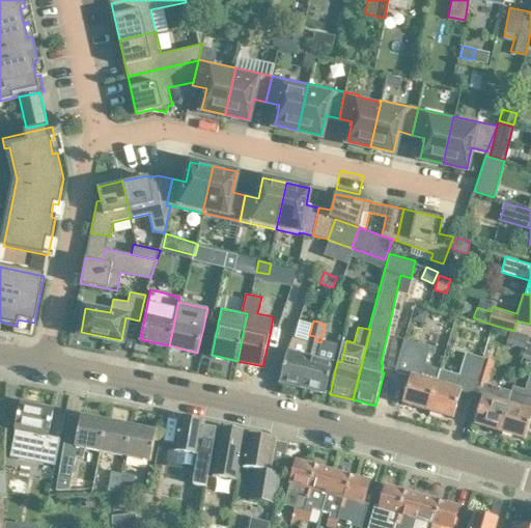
[(310,355),(316,356),(320,342),(314,340),(315,336),(309,335),(308,340),(292,336),(287,349),(279,381),(303,387),(310,355)]
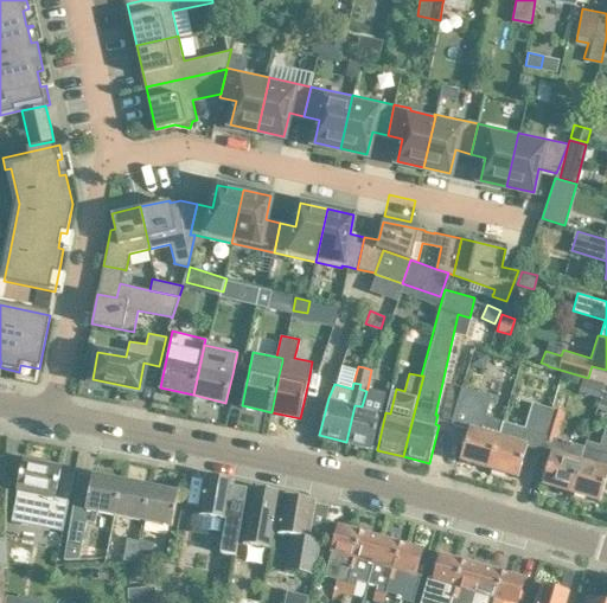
[(490,467),(503,421),(484,416),(489,401),(480,398),(481,391),(462,385),(460,392),(451,422),(461,425),(470,428),(460,459),(490,467)]
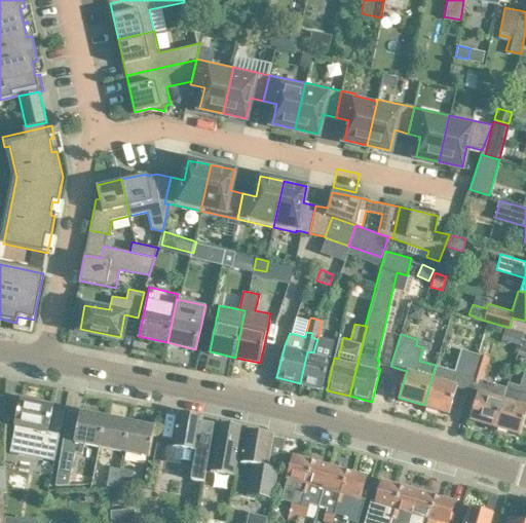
[(307,351),(300,383),(323,388),(331,357),(335,340),(318,336),(317,339),(313,352),(307,351)]
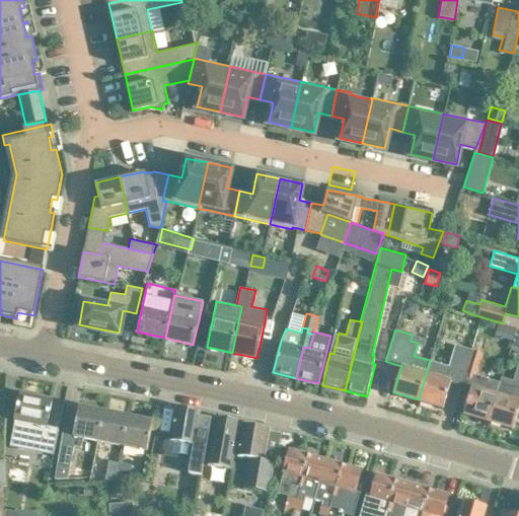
[(430,360),(419,399),(443,408),(451,381),(460,384),(471,350),(455,345),(449,366),(430,360)]
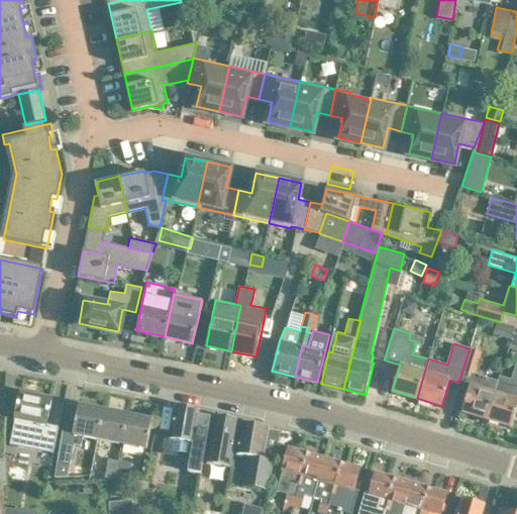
[(470,348),(458,383),(470,386),(461,411),(487,419),(498,380),(475,374),(482,351),(470,348)]
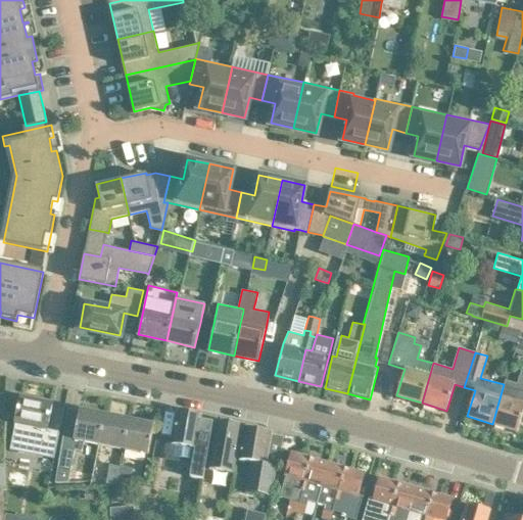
[(517,383),(506,379),(505,379),(504,384),(492,424),(517,431),(522,410),(522,367),(521,368),(517,383)]
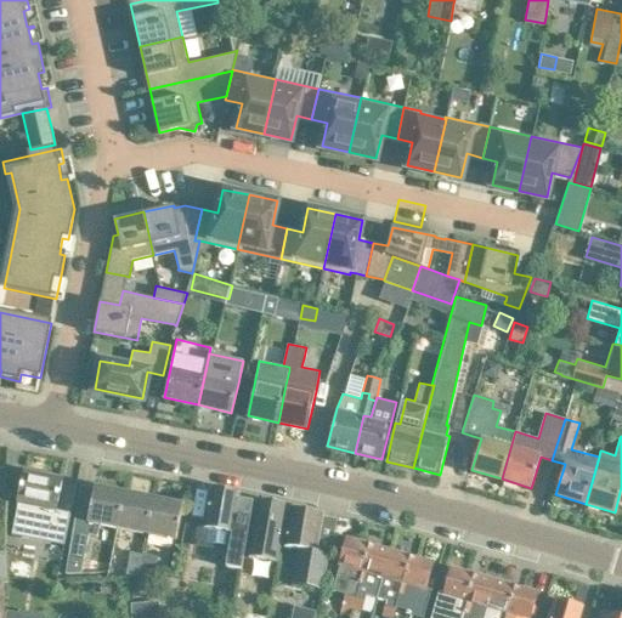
[(11,533),(64,544),(71,511),(56,509),(62,478),(45,475),(44,472),(30,469),(29,472),(24,471),(11,533)]
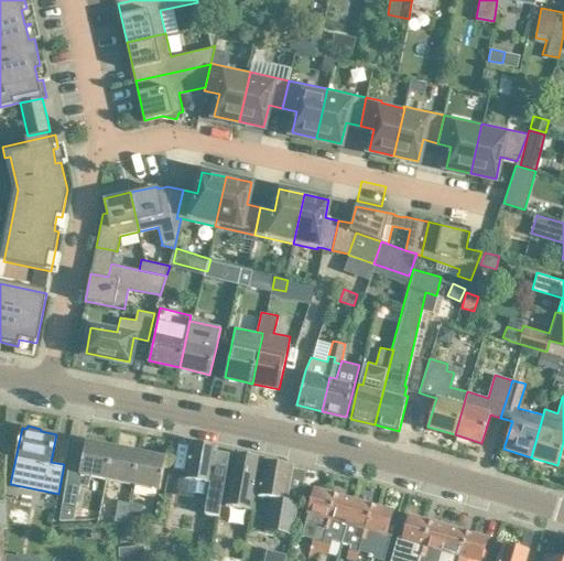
[(106,478),(112,445),(86,440),(79,471),(68,468),(62,504),(76,506),(80,484),(88,486),(89,475),(106,478)]
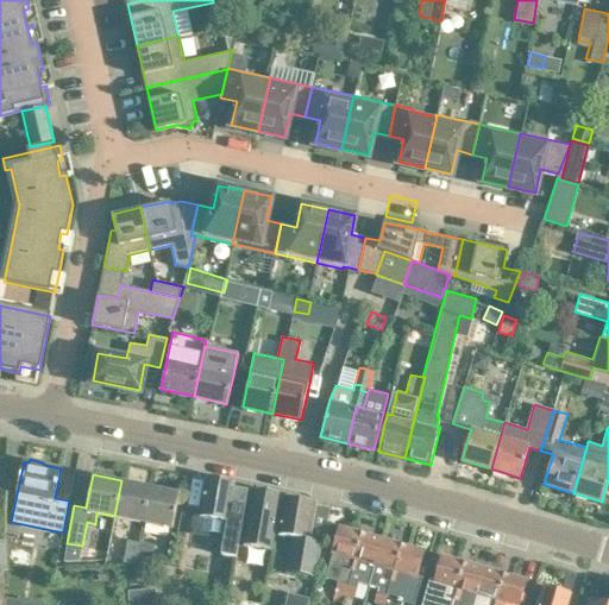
[(236,555),(248,490),(233,486),(234,480),(207,474),(200,515),(227,520),(221,553),(236,555)]
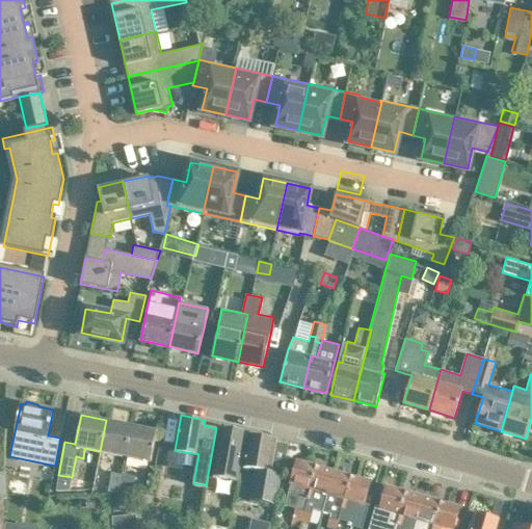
[(126,455),(131,425),(106,420),(100,451),(126,455)]
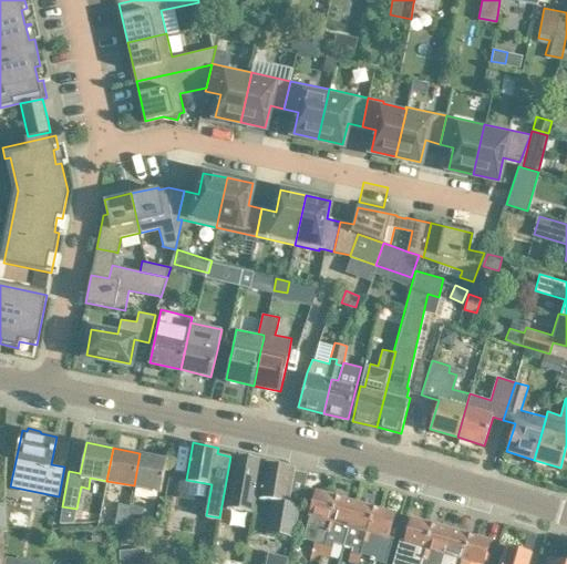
[(167,459),(140,453),(134,485),(161,491),(167,459)]
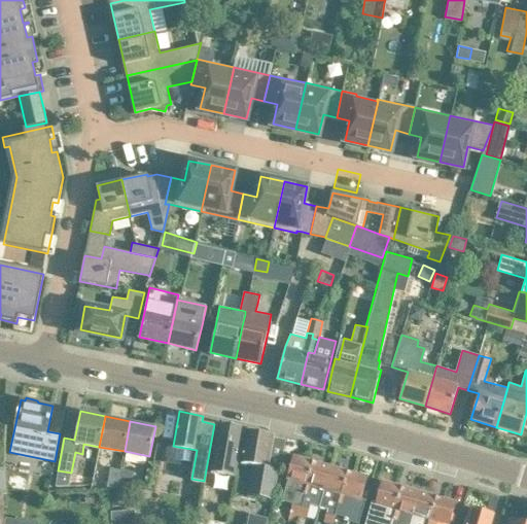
[(235,474),(243,429),(243,426),(219,422),(211,469),(235,474)]
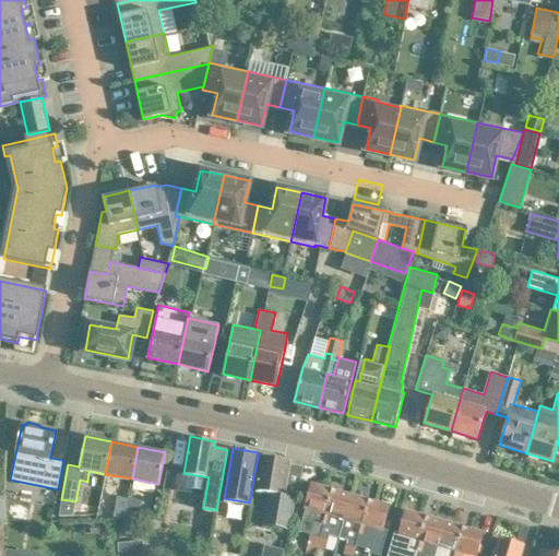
[(284,495),(286,485),(289,461),(276,459),(276,456),(266,454),(265,457),(262,456),(256,492),(270,494),(266,516),(272,516),(270,525),(290,529),(296,497),(284,495)]
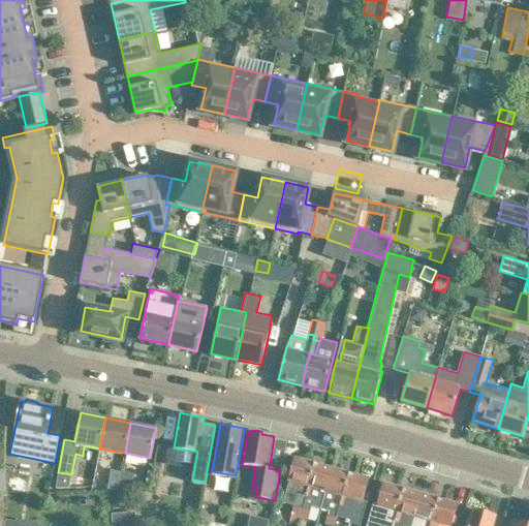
[(300,516),(313,463),(296,457),(289,480),(283,501),(293,504),(291,514),(300,516)]
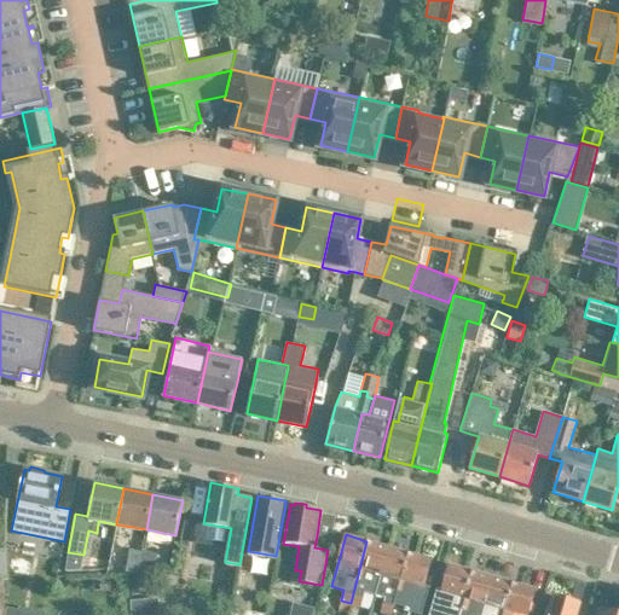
[(374,598),(388,547),(366,541),(351,603),(360,607),(364,595),(374,598)]
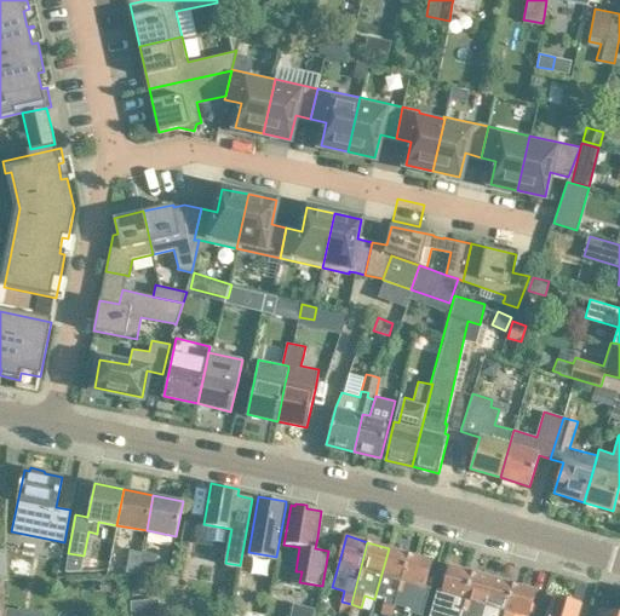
[(138,570),(142,551),(130,548),(126,571),(138,570)]
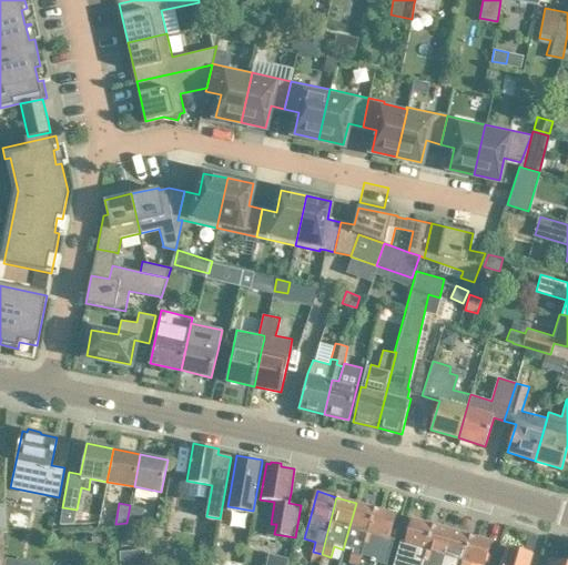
[(366,542),(375,508),(356,503),(343,550),(352,552),(348,562),(357,564),(364,542),(366,542)]
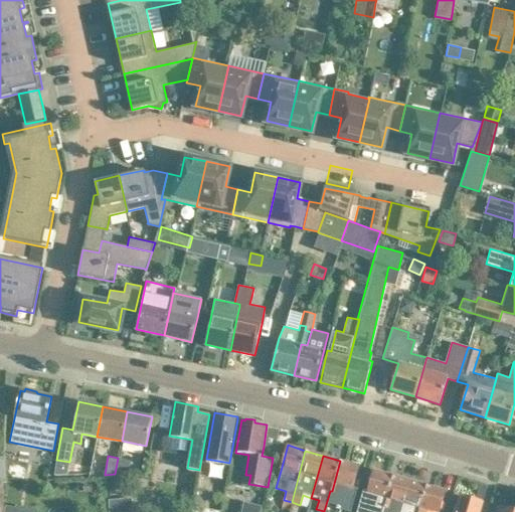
[(131,461),(118,458),(115,474),(128,473),(131,461)]
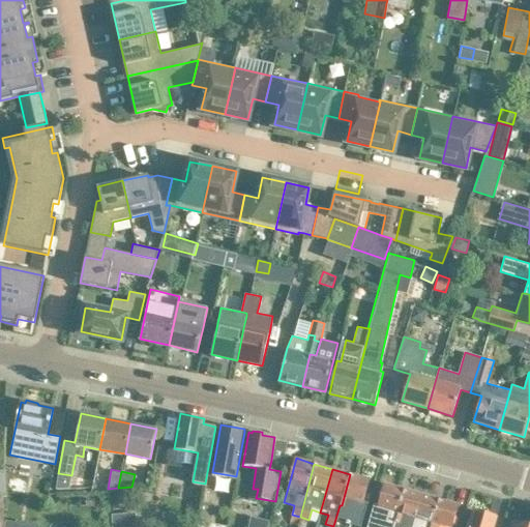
[(340,505),(334,520),(360,526),(367,502),(362,500),(369,479),(350,474),(342,505),(340,505)]
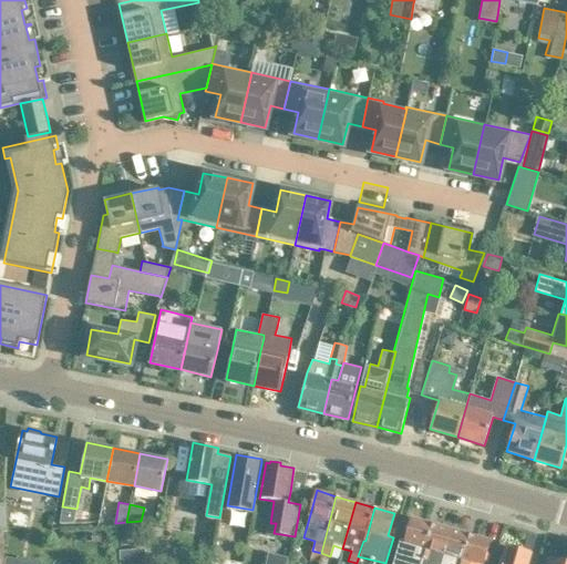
[(399,539),(392,563),(419,563),(422,557),(423,557),(425,546),(426,547),(428,542),(430,543),(431,539),(430,539),(431,535),(426,533),(428,527),(423,526),(425,521),(412,518),(405,541),(399,539)]
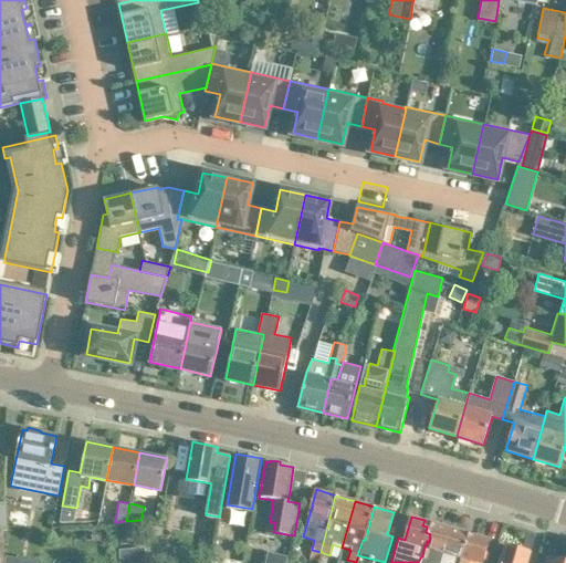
[(439,562),(440,562),(450,528),(425,520),(422,525),(427,527),(426,532),(430,534),(429,538),(430,538),(429,542),(427,541),(426,546),(425,545),(422,556),(421,556),(418,562),(439,562)]
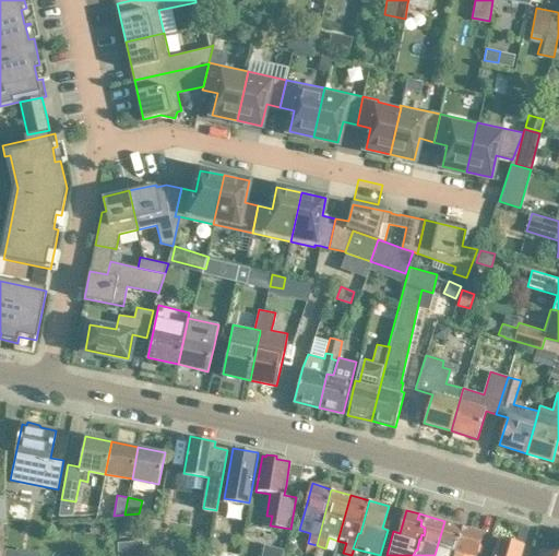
[(435,555),(433,555),(453,555),(455,549),(456,545),(454,544),(455,540),(456,541),(458,536),(463,537),(464,532),(468,533),(470,529),(444,521),(435,555)]
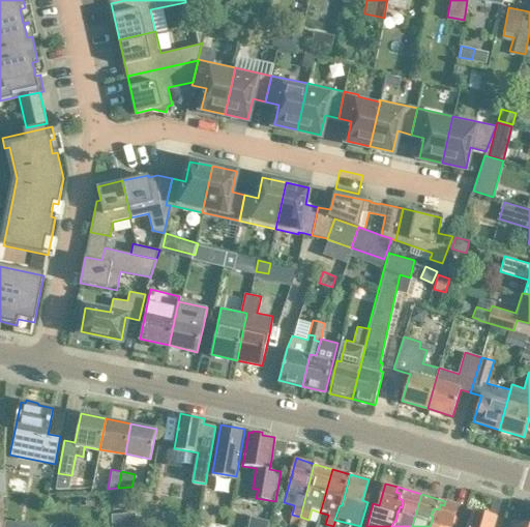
[(451,526),(458,504),(445,501),(444,505),(440,504),(439,509),(434,508),(433,513),(432,511),(431,516),(433,517),(432,521),(430,526),(438,526),(439,523),(451,526)]
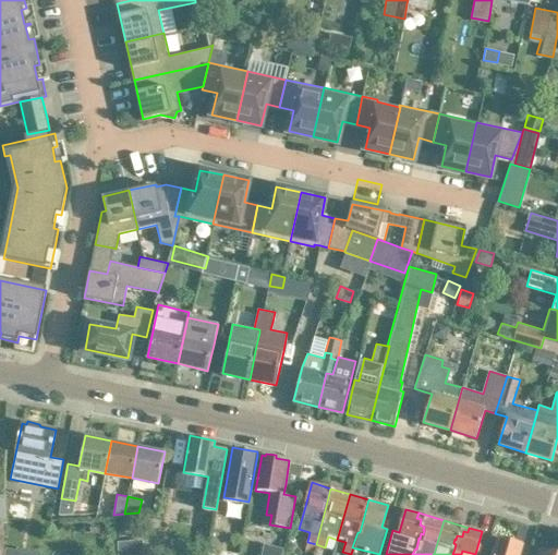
[(493,554),(519,554),(523,543),(498,535),(493,554)]
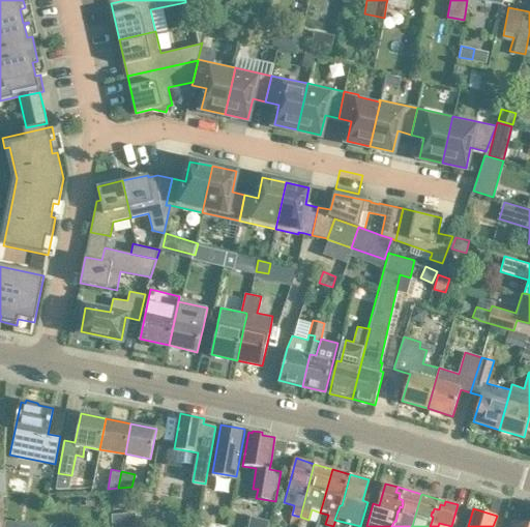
[(110,516),(111,526),(135,526),(135,515),(110,516)]
